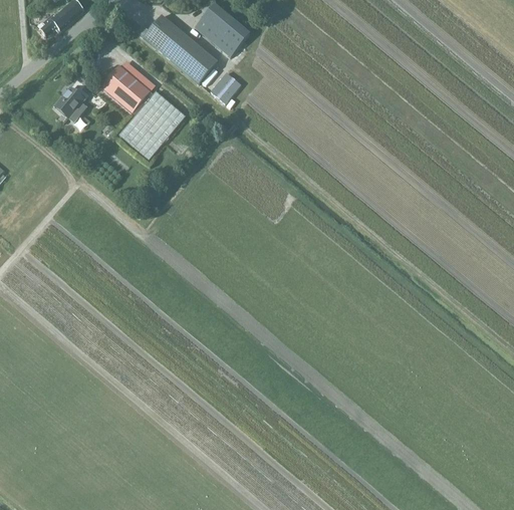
[(56,26),(59,30),(83,9),(74,0),(72,0),(54,15),(53,13),(45,21),(46,22),(39,28),(46,35),(56,26)]
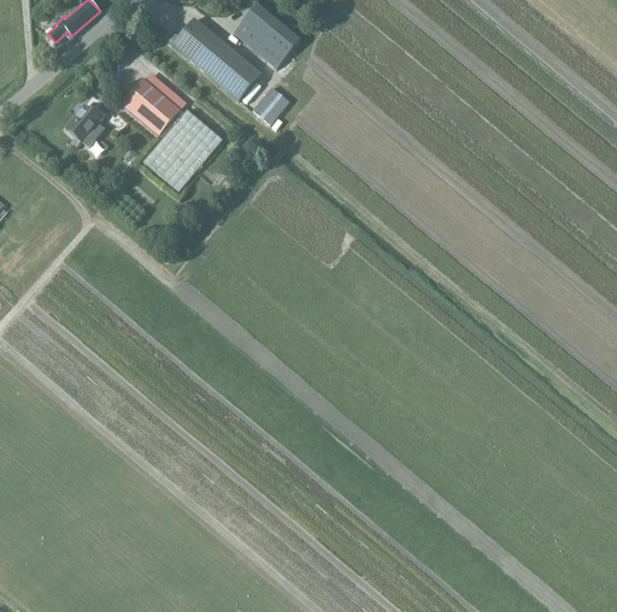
[(300,40),(257,4),(234,31),(277,68),(300,40)]
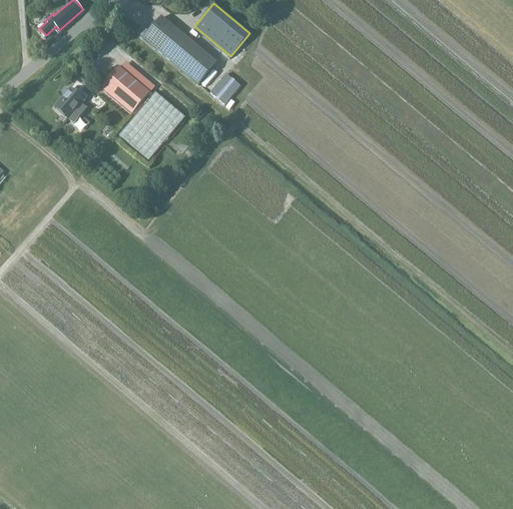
[(216,61),(161,15),(148,30),(143,25),(137,31),(143,36),(198,82),(216,61)]
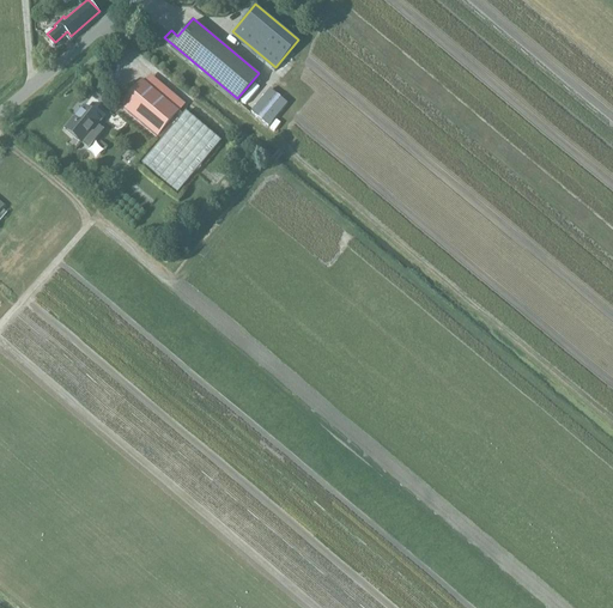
[(122,46),(119,50),(128,56),(132,52),(122,46)]
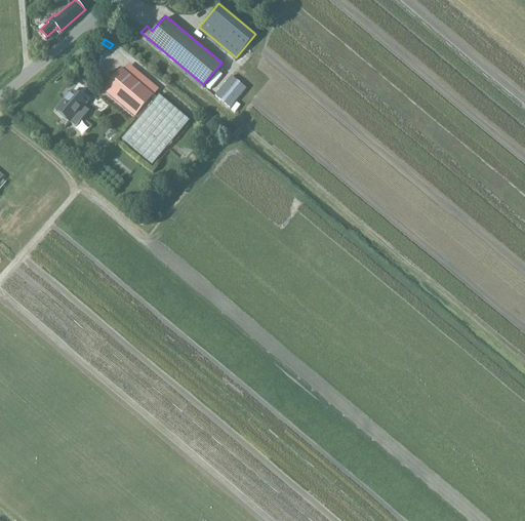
[(110,69),(116,62),(111,57),(106,66),(110,69)]
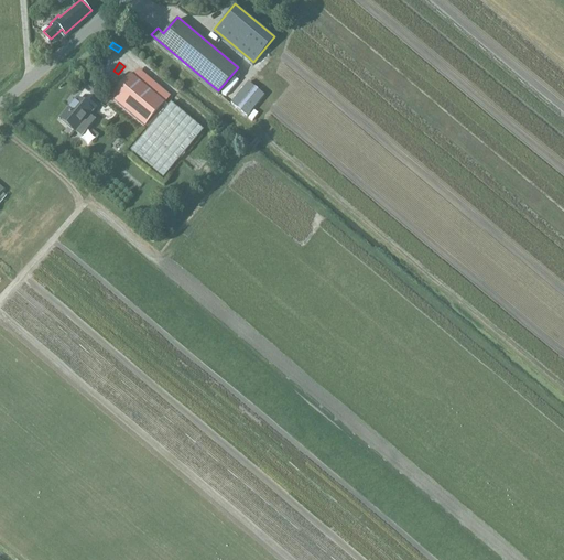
[(149,126),(167,103),(131,72),(111,95),(149,126)]
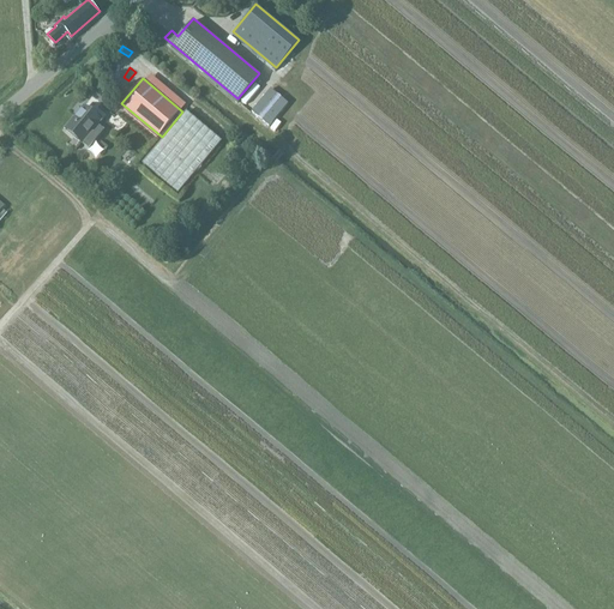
[(270,86),(252,108),(269,122),(287,100),(270,86)]
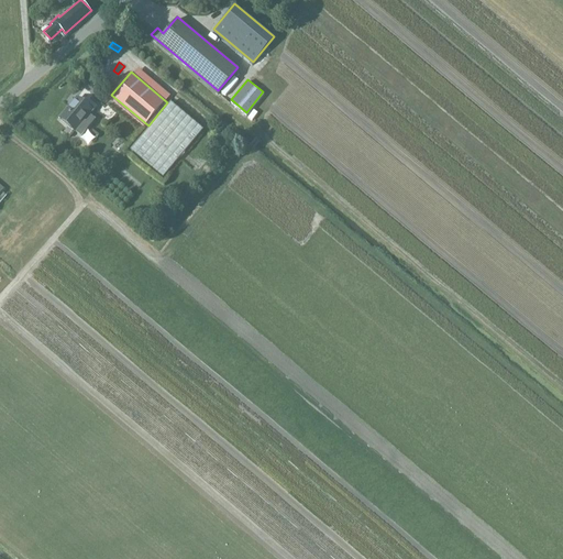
[(59,116),(75,129),(81,133),(95,118),(89,112),(92,108),(77,95),(59,116)]
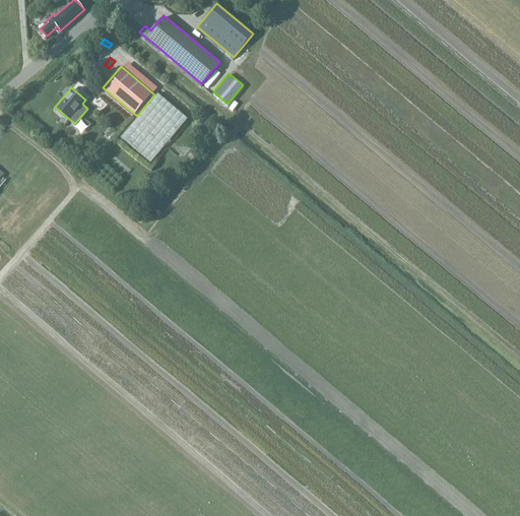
[(150,160),(188,117),(157,91),(154,94),(137,116),(120,135),(150,160)]
